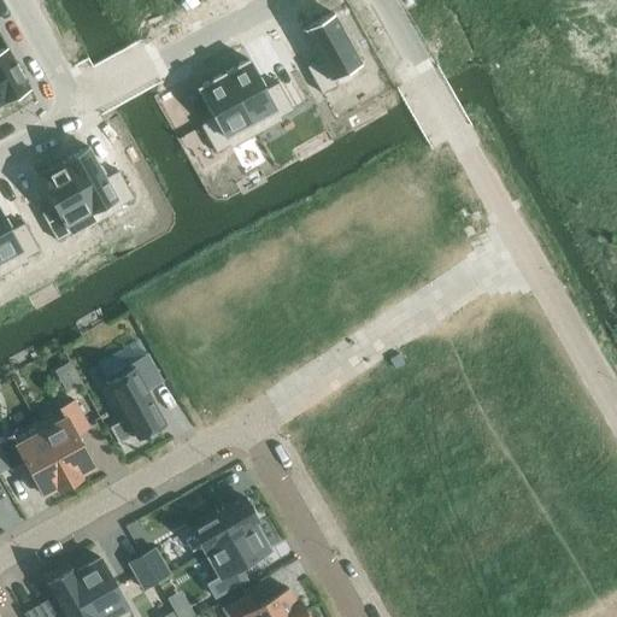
[(331,12),(303,28),(319,59),(306,66),(322,94),(336,86),(333,78),(359,63),(331,12)]
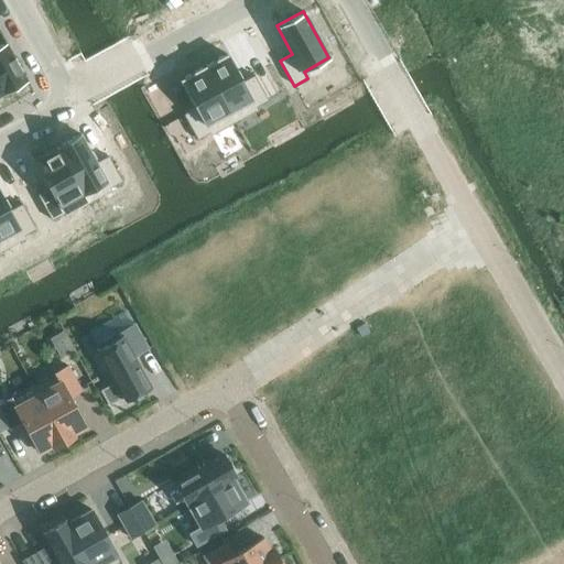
[(0,89),(2,94),(26,80),(6,42),(0,44),(0,89)]
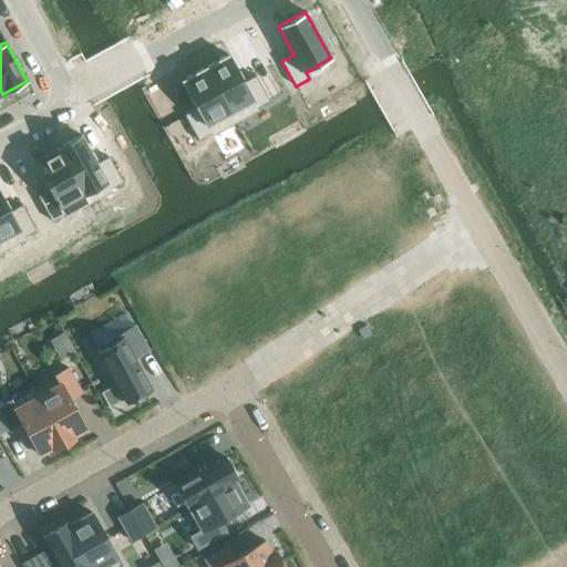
[(227,54),(204,66),(235,123),(258,110),(257,107),(269,101),(255,75),(243,83),(227,54)]
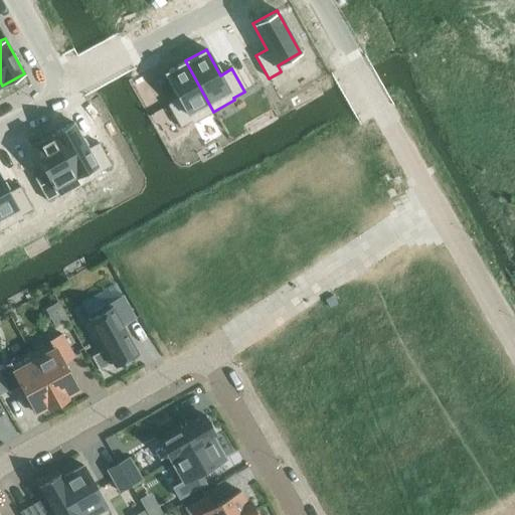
[(185,60),(164,72),(178,99),(167,105),(180,128),(191,121),(192,123),(213,112),(185,60)]
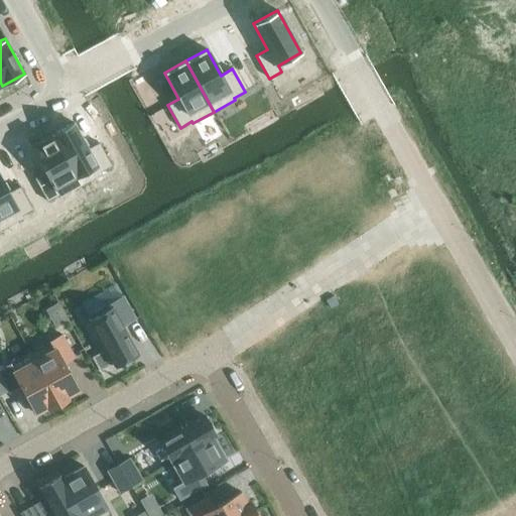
[(73,122),(51,134),(51,135),(81,185),(102,173),(100,171),(111,165),(99,142),(88,149),(73,122)]
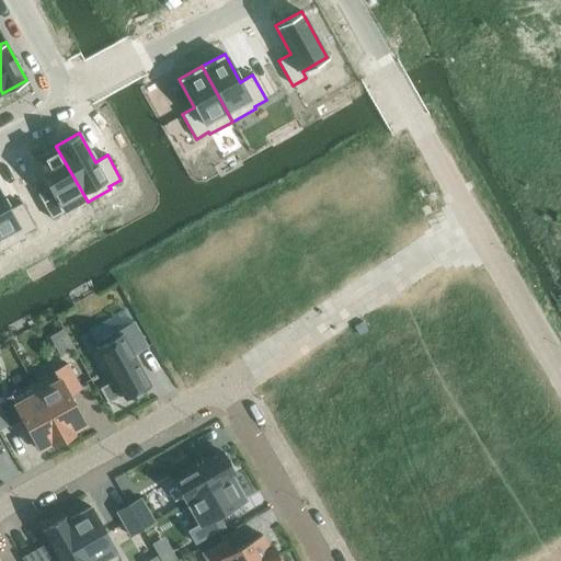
[(56,147),(34,159),(49,187),(37,194),(52,218),(64,212),(65,214),(88,202),(56,147)]
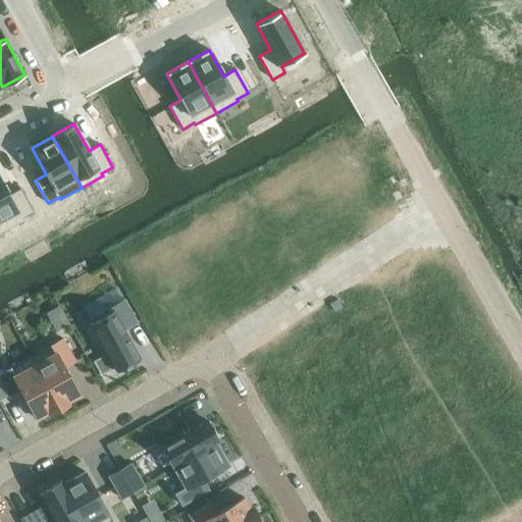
[(0,178),(0,229),(1,231),(22,220),(21,218),(33,212),(20,189),(9,195),(0,178)]
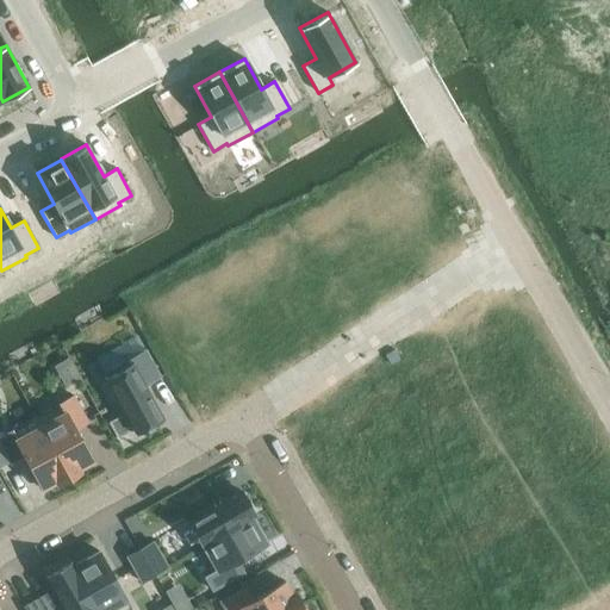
[(107,381),(103,384),(112,402),(117,399),(119,403),(117,404),(123,414),(124,412),(135,431),(162,417),(150,396),(151,394),(148,387),(145,387),(144,385),(160,377),(145,350),(103,373),(107,381)]
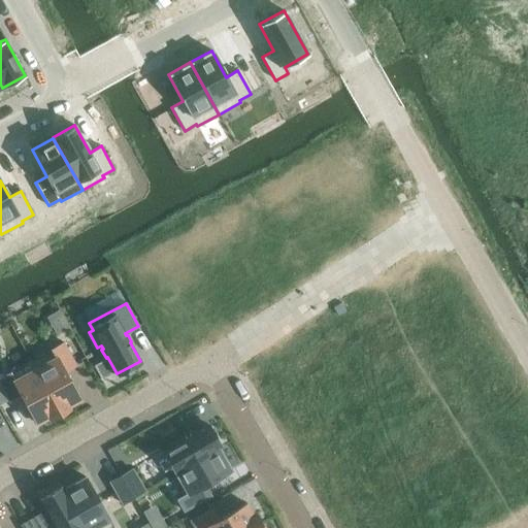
[(63,342),(30,361),(59,413),(69,407),(68,405),(79,399),(64,371),(75,365),(63,342)]
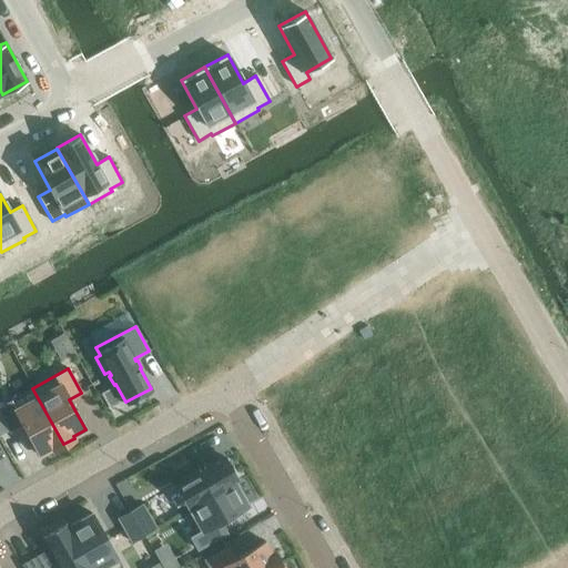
[(0,435),(9,429),(10,432),(22,425),(39,455),(51,448),(52,450),(63,444),(32,388),(0,405),(0,435)]
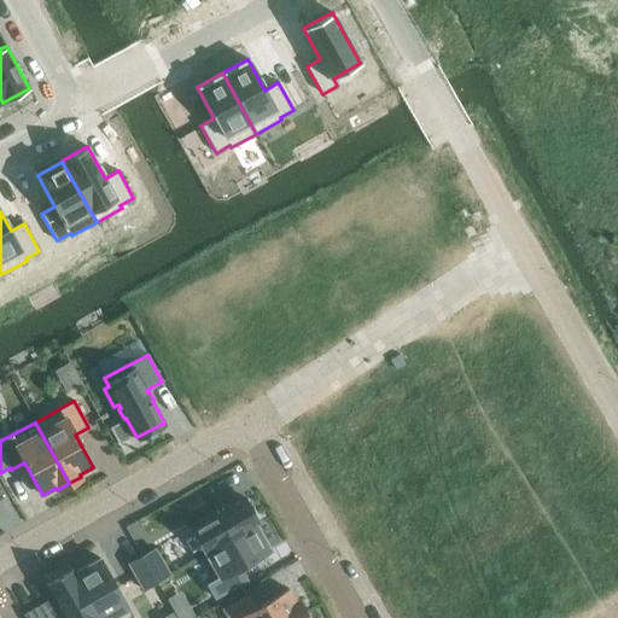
[(226,508),(190,529),(203,553),(200,554),(200,555),(255,524),(255,523),(257,522),(244,497),(226,508)]
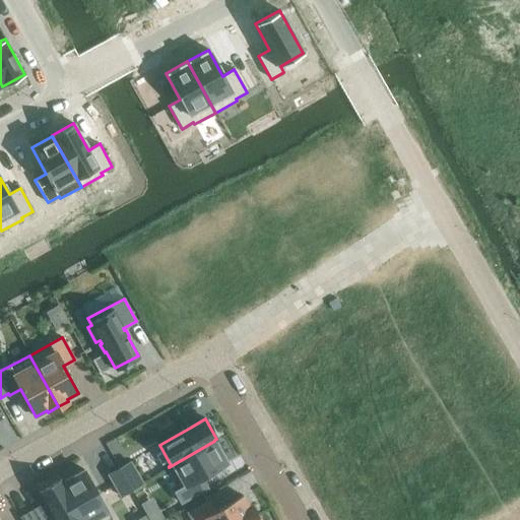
[(214,441),(169,467),(180,486),(174,491),(181,503),(207,488),(201,476),(226,462),(214,441)]
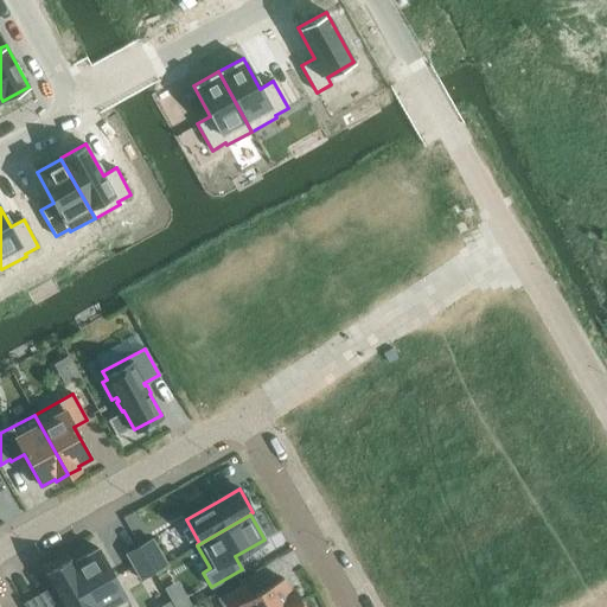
[(152,538),(139,547),(153,572),(166,564),(152,538)]
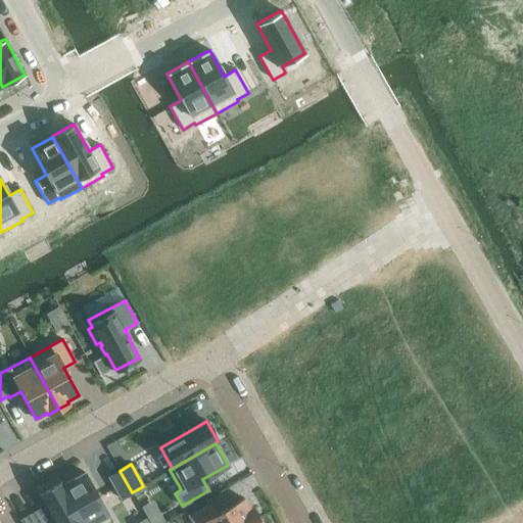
[(120,471),(108,477),(121,500),(132,492),(120,471)]
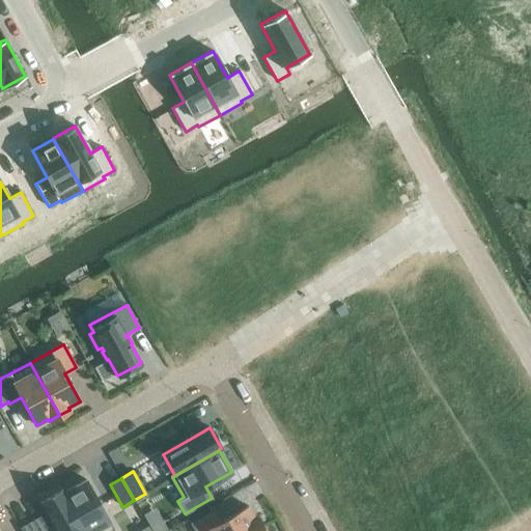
[(85,479),(63,492),(86,530),(110,530),(114,529),(105,513),(85,479)]
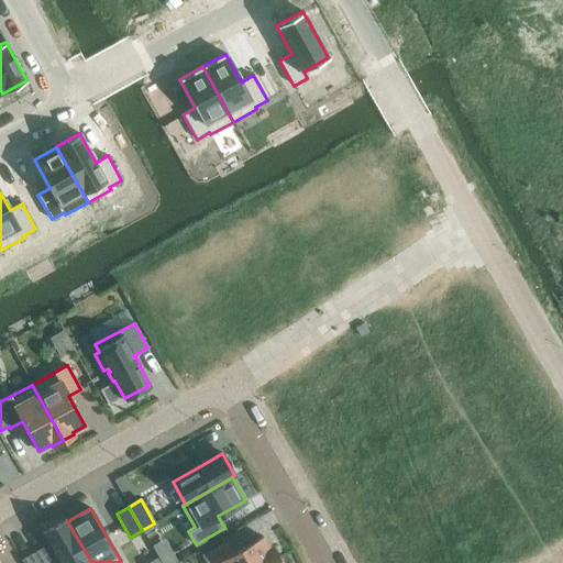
[(65,519),(43,531),(54,551),(53,551),(53,552),(54,552),(56,555),(55,556),(56,556),(57,556),(61,562),(91,562),(67,521),(66,521),(65,519)]
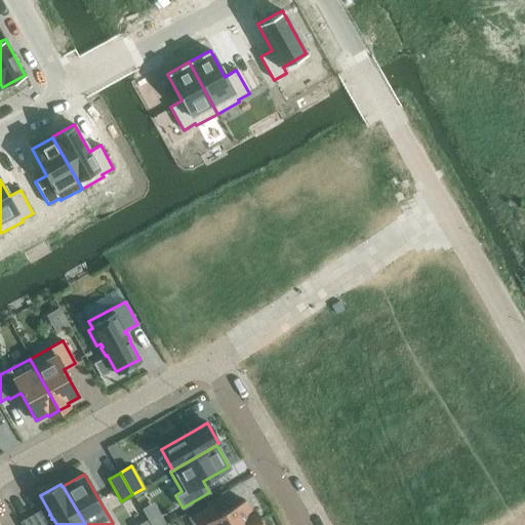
[(211,505),(189,518),(192,524),(249,524),(258,520),(253,510),(251,511),(245,500),(217,516),(211,505)]
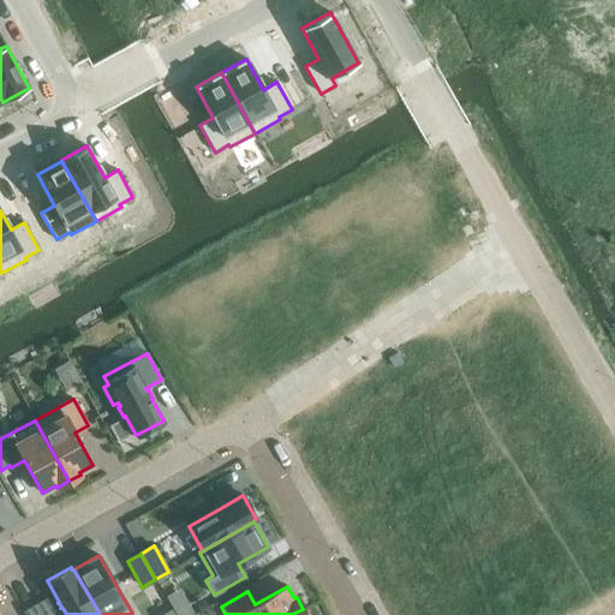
[(186,598),(172,607),(175,614),(189,614),(193,613),(186,598)]
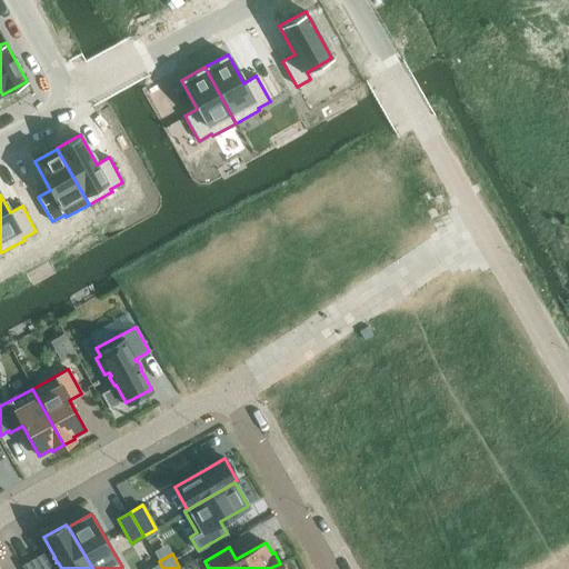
[(38,568),(32,557),(19,565),(21,568),(38,568)]
